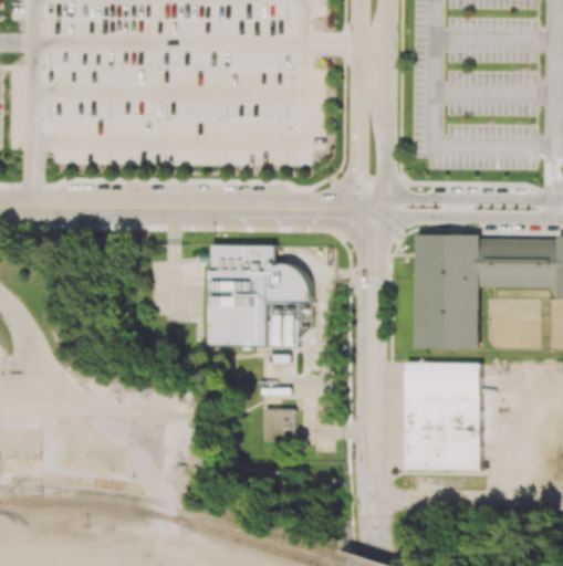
[(478,234),(452,234),(414,234),(414,279),(414,348),(477,348),(478,286),(478,278),(555,279),(555,287),(555,297),(562,297),(562,236),(556,236),(556,239),(555,248),(478,247),(478,239),(478,234)]
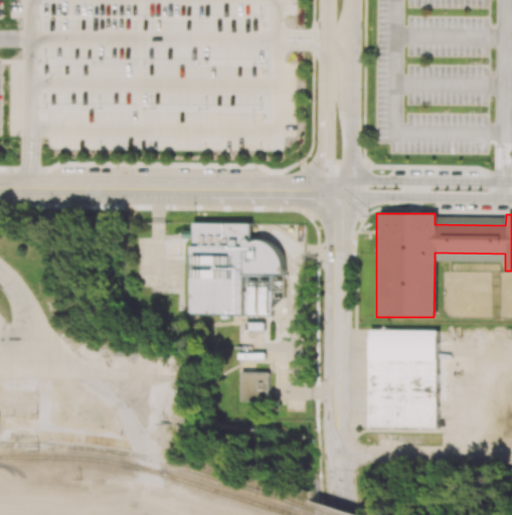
[(506,217),(505,225),(435,224),(435,217),(506,217)]
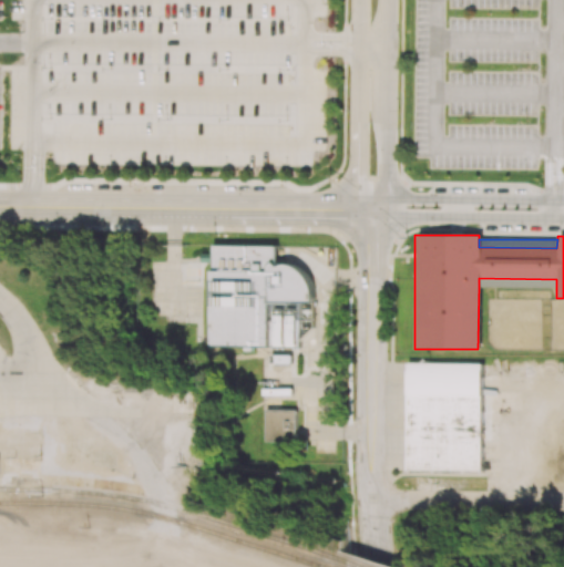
[(211,245),(274,246),(274,264),(289,265),(299,271),(308,284),(310,328),(298,340),(297,347),(209,346),(211,245)]
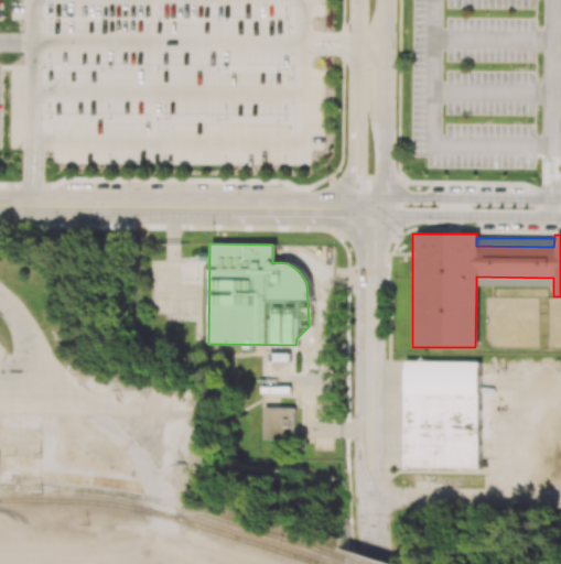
[(553,286),(553,278),(476,277),(476,285),(491,285),(545,286),(553,286)]
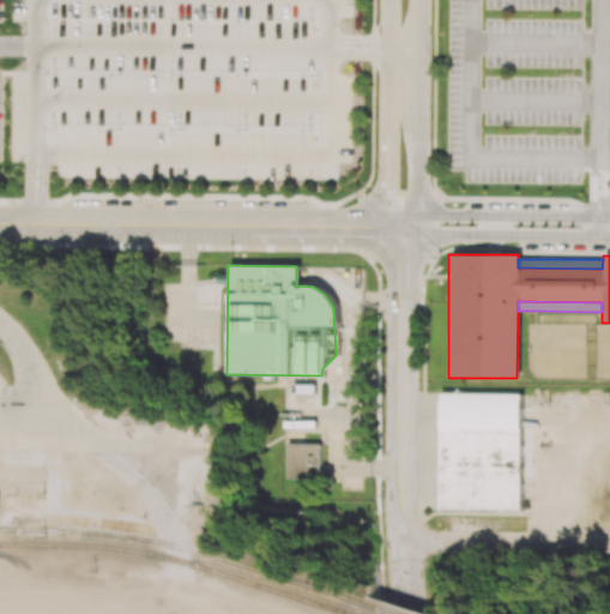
[(313,384),(290,384),(290,393),(313,393),(313,384)]
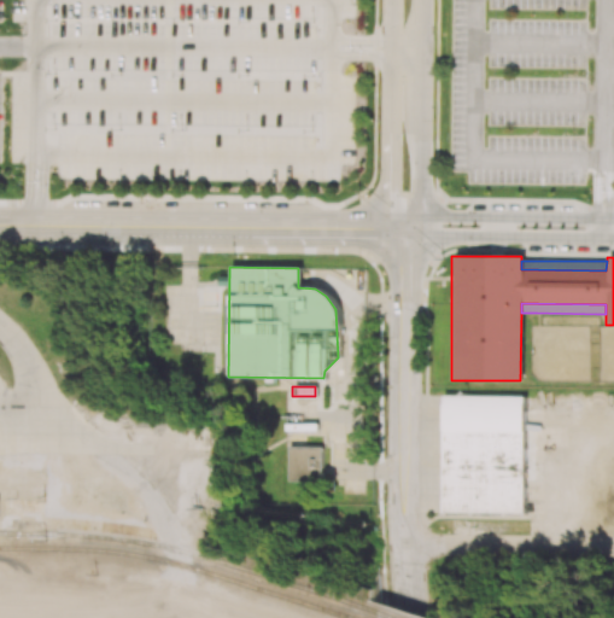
[(442,397),(442,513),(522,513),(522,396),(442,397)]
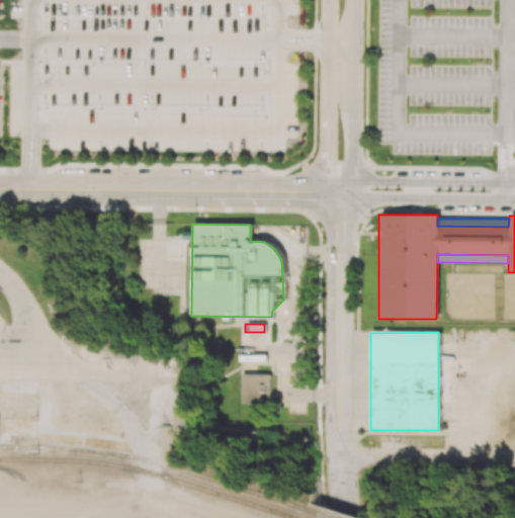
[(239,374),(268,374),(268,405),(239,405),(239,374)]
